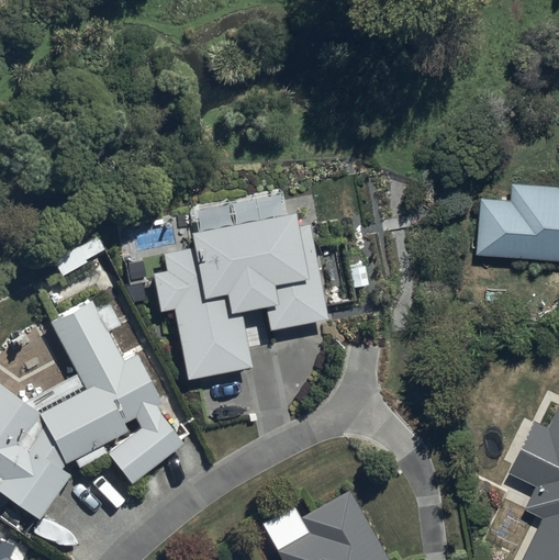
[(516,200),(484,198),(481,255),(558,259),(558,186),(517,183),(516,200)]
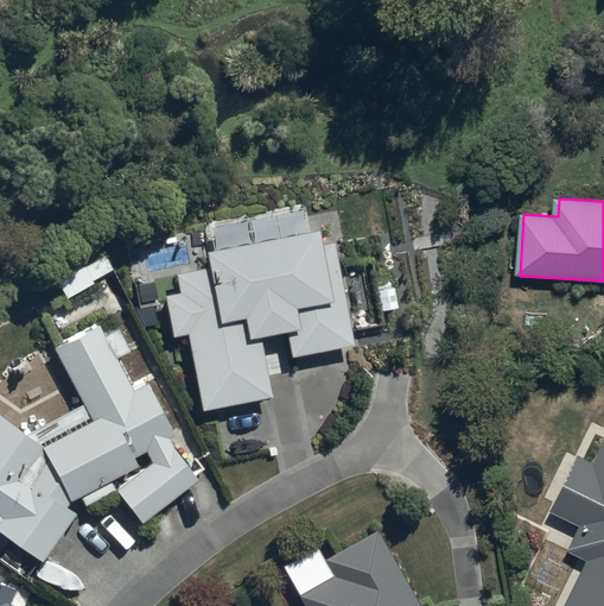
[(173,336),(189,334),(202,411),(273,398),(262,336),(287,333),(291,357),(355,345),(335,240),(320,242),(318,228),(311,229),(306,207),(208,225),(213,251),(207,252),(210,269),(178,275),(182,294),(165,296),(173,336)]
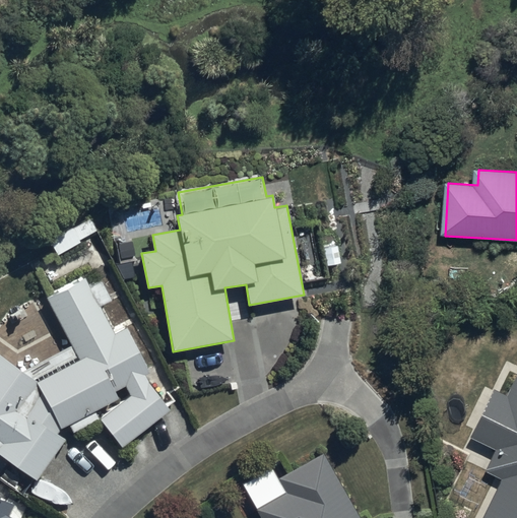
[(98,232),(90,219),(50,241),(58,256),(82,243),(81,241),(98,232)]
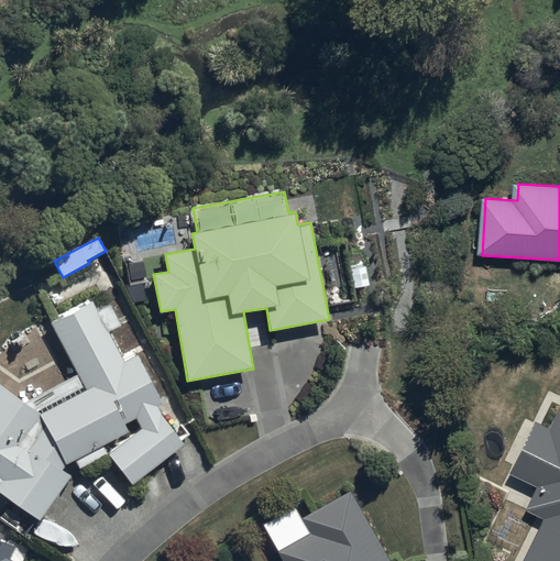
[(92,300),(52,322),(79,374),(25,403),(0,384),(0,493),(4,496),(0,501),(0,515),(26,535),(37,519),(40,520),(72,476),(64,471),(68,464),(75,460),(79,469),(108,453),(132,484),(184,447),(158,407),(164,404),(138,355),(125,362),(109,331),(122,325),(111,304),(98,311),(92,300)]
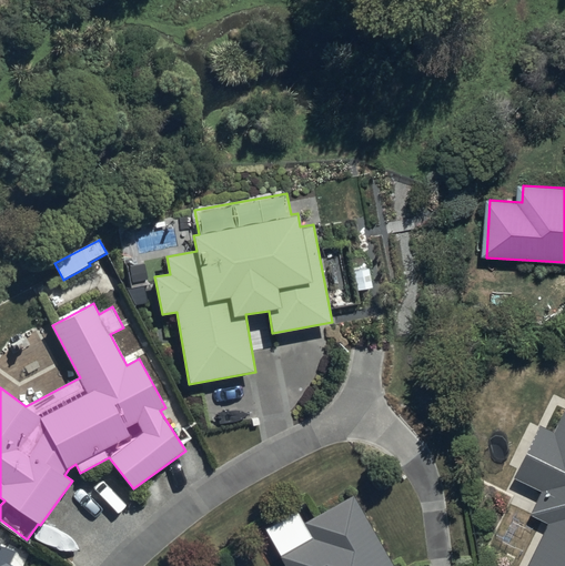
[(535,514),(553,522),(531,565),(564,565),(564,417),(558,432),(544,425),(518,478),(546,492),(535,514)]
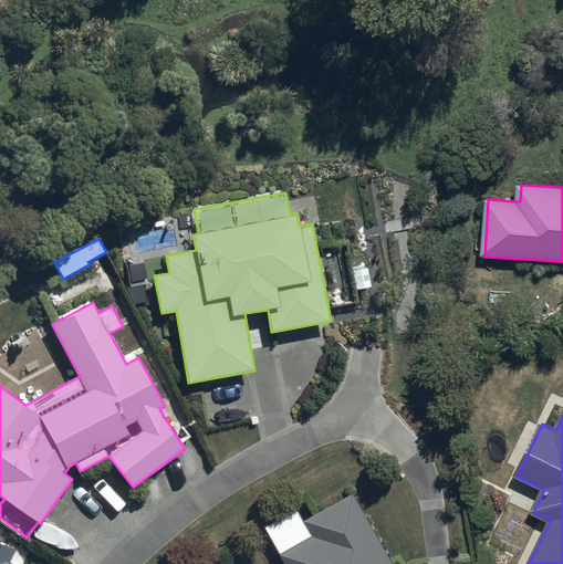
[(393,563),(353,493),(303,522),(296,510),(264,529),(284,563),(393,563)]
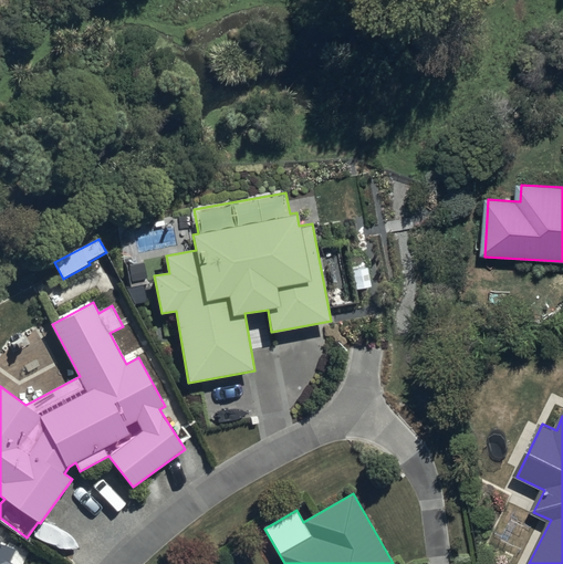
[(10,563),(17,549),(0,540),(0,563),(10,563)]
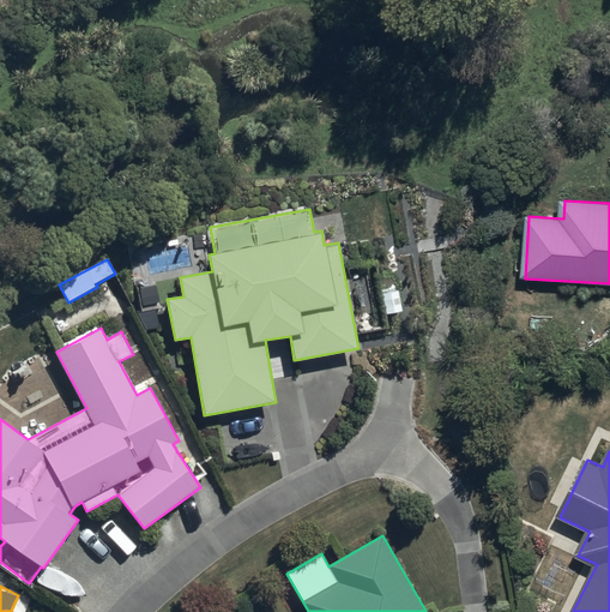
All buildings are outlined.
